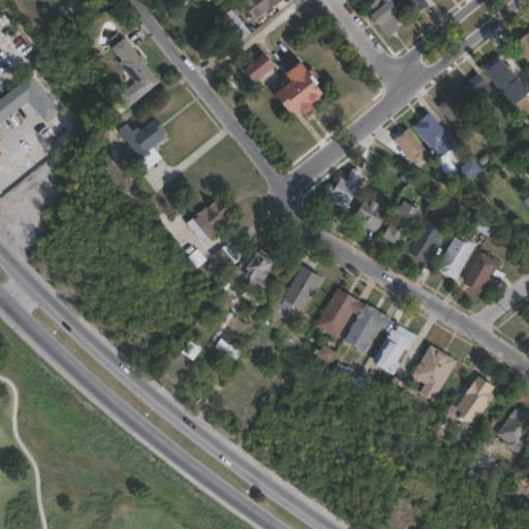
[(86,0),(74,11),(64,0),(86,0)]
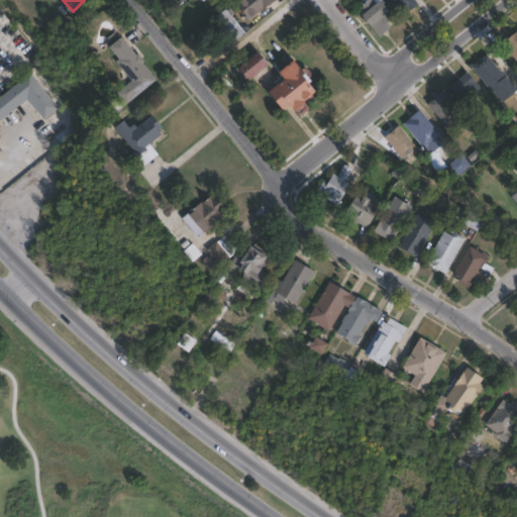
[(277,0),(251,19),(239,1),(240,0),(277,0)]
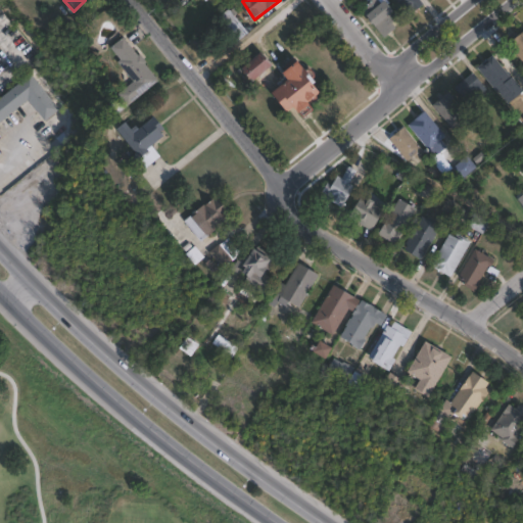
[(393,20),(397,26),(385,36),(374,21),(373,22),(369,17),(370,16),(363,7),(369,2),(367,0),(390,0),(401,15),(393,20)]
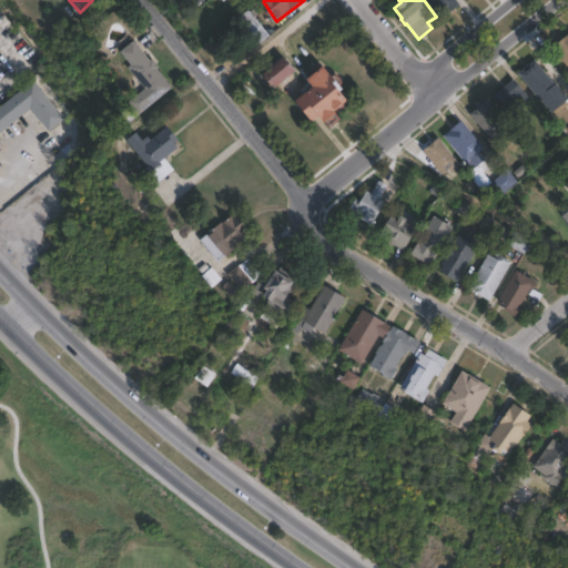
[(459,0),(462,2),(450,11),(447,7),(440,12),(430,0),(459,0)]
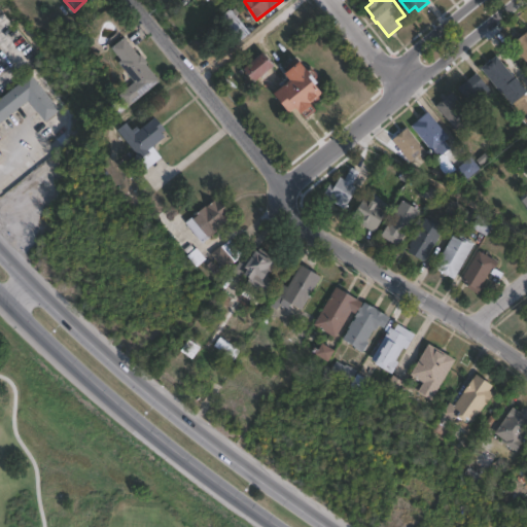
[(526,68),(508,45),(524,32),(526,35),(526,68)]
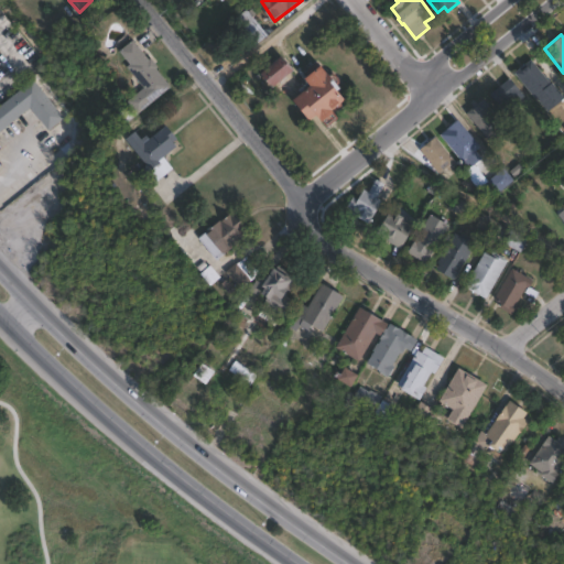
[(172,87),(139,114),(129,101),(145,87),(129,67),(131,65),(121,52),(134,41),(136,42),(172,87)]
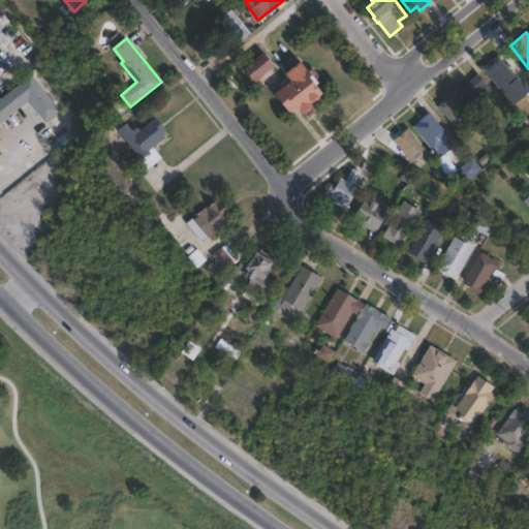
[(259,47),(266,55),(269,52),(280,65),(260,81),(249,67),(248,68),(252,74),(245,80),(232,65),(241,59),(242,60),(259,47)]
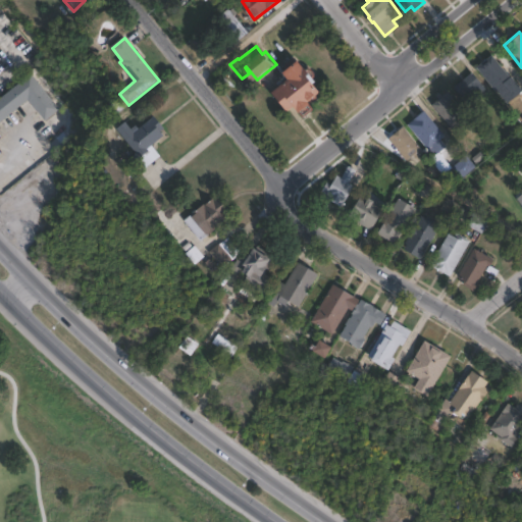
[(498,49),(509,63),(501,69),(508,79),(506,80),(508,83),(511,80),(520,90),(505,103),(497,93),(494,91),(491,93),(471,67),(487,54),(489,55),(498,49)]
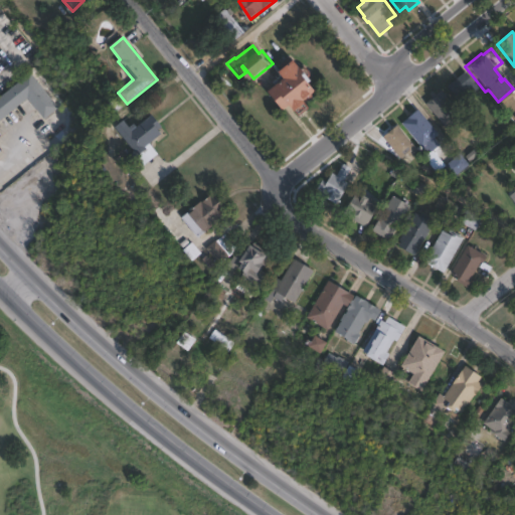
[(299,58),(304,65),(305,64),(324,88),(309,100),(311,102),(300,111),(294,104),(289,108),(274,89),(289,76),(284,70),(299,58)]
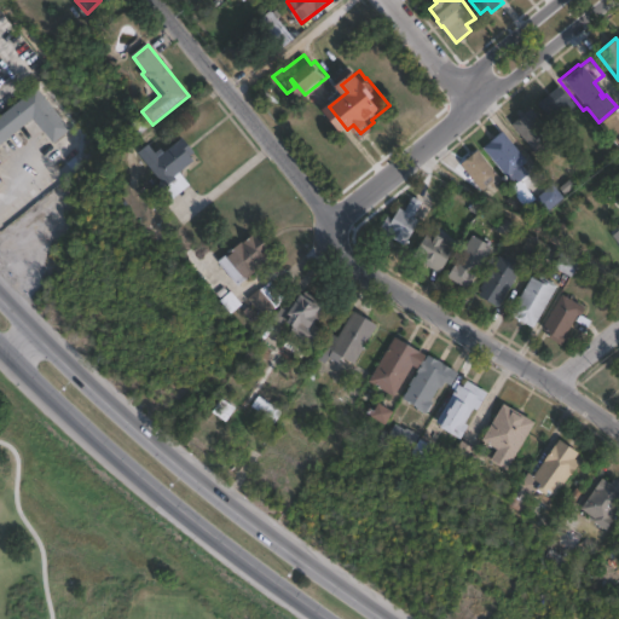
[(578,104),(565,115),(559,109),(550,115),(541,104),(562,86),(578,104)]
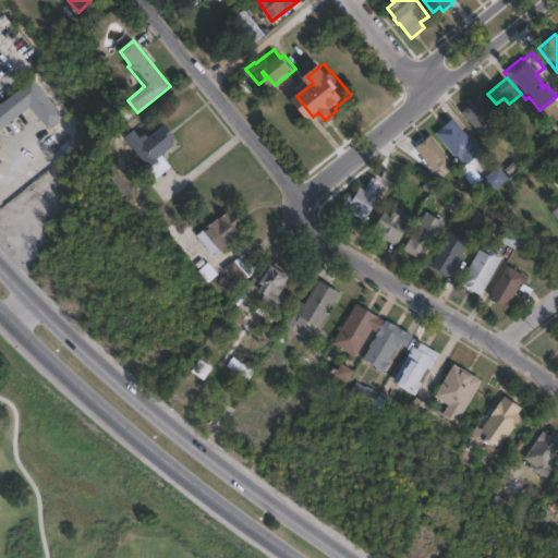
[(0,106),(34,79),(64,117),(49,129),(32,107),(0,132),(0,106)]
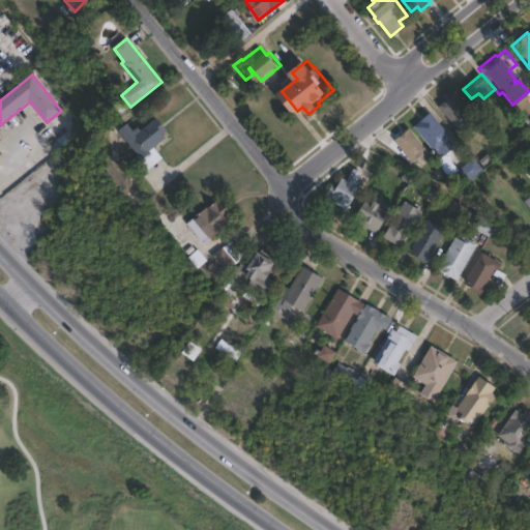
[(480,120),(464,134),(457,124),(455,126),(448,117),(449,116),(441,106),(458,92),(480,120)]
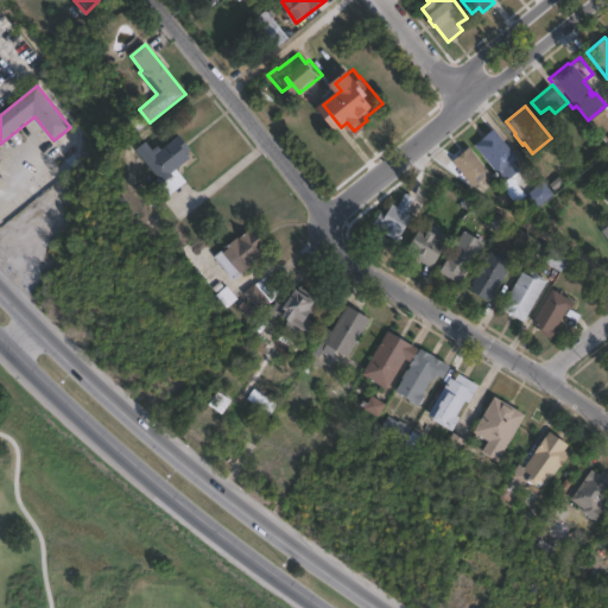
[(521,168),(511,176),(506,170),(501,173),(477,145),(498,128),(523,158),(518,163),(521,168)]
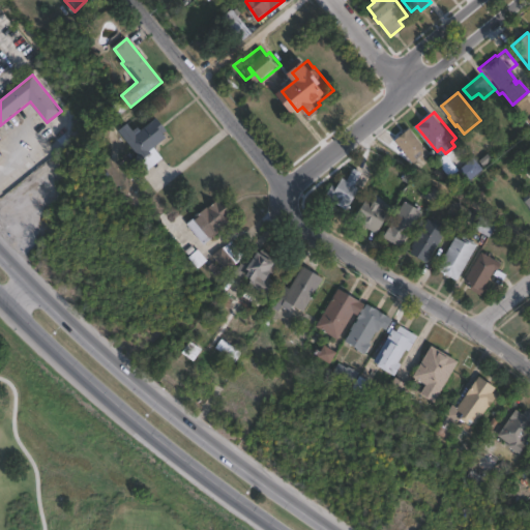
[(168,130),(164,134),(167,138),(151,151),(152,152),(150,154),(157,164),(153,168),(145,158),(143,160),(119,130),(128,123),(135,130),(139,126),(142,130),(157,117),(168,130)]
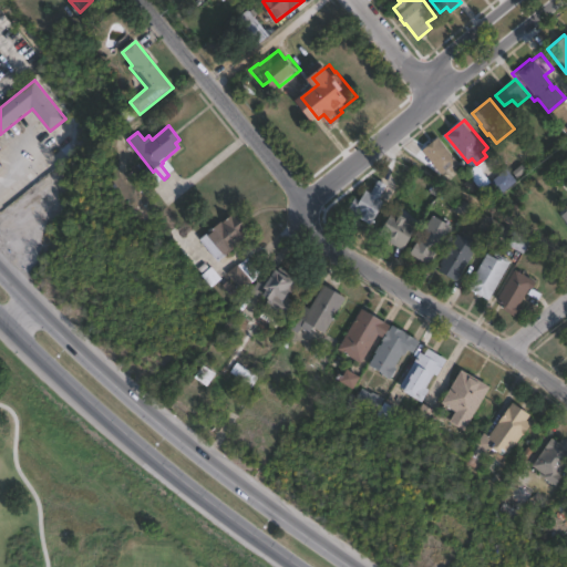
[(463,165),(447,178),(425,150),(442,137),(463,165)]
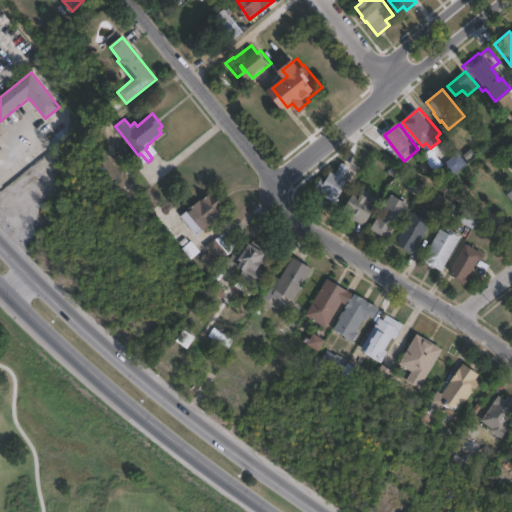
[(511,150),(511,158),(503,166),(495,157),(508,146),(511,150)]
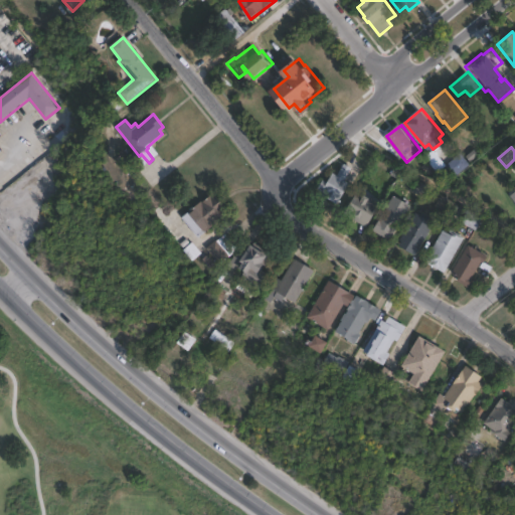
[(472,164),(456,177),(448,166),(464,154),(472,164)]
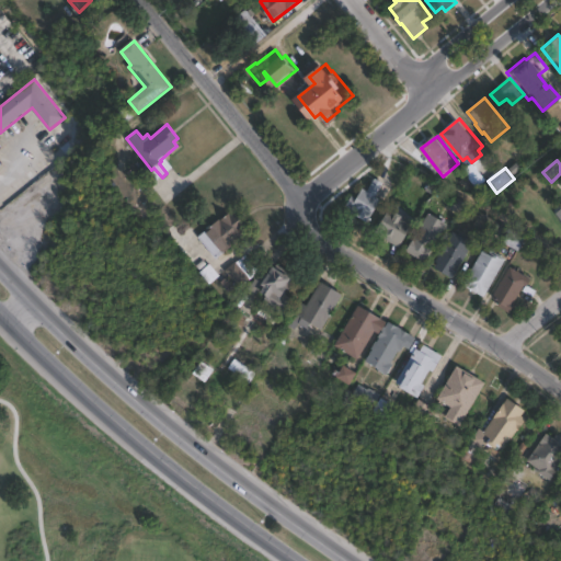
[(386,183),(378,196),(384,198),(370,222),(353,213),(355,209),(347,205),(353,196),(358,199),(365,189),(369,191),(377,178),(386,183)]
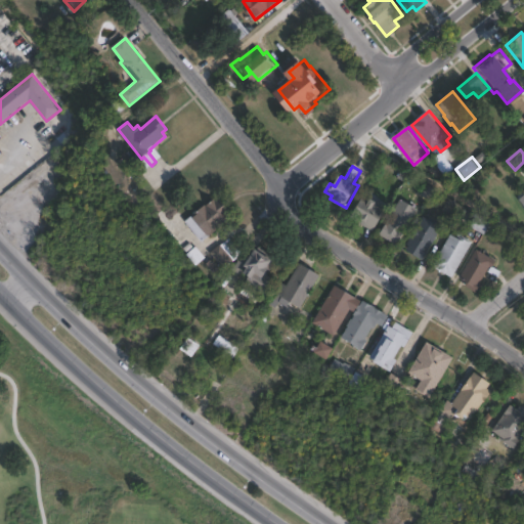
[(438,190),(432,202),(420,194),(426,183),(438,190)]
